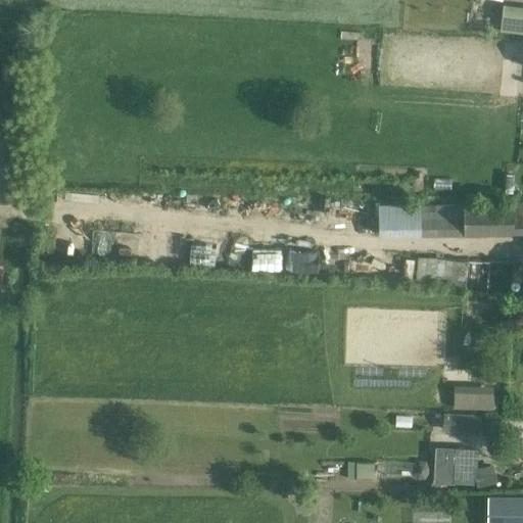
[(522,6),(503,4),(500,31),(522,34),(522,6)]
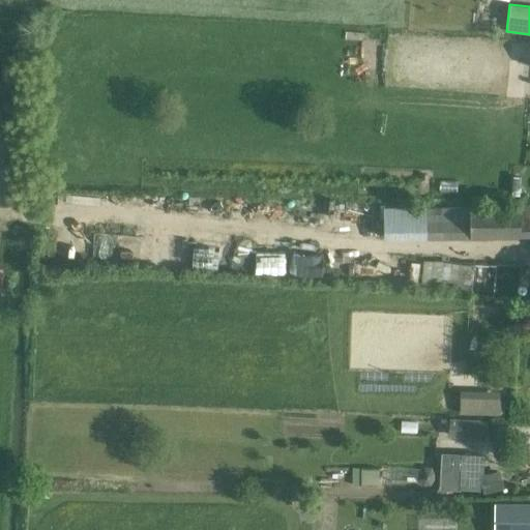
[(529,203),(520,204),(520,207),(384,207),(384,239),(521,237),(529,236),(529,203)]
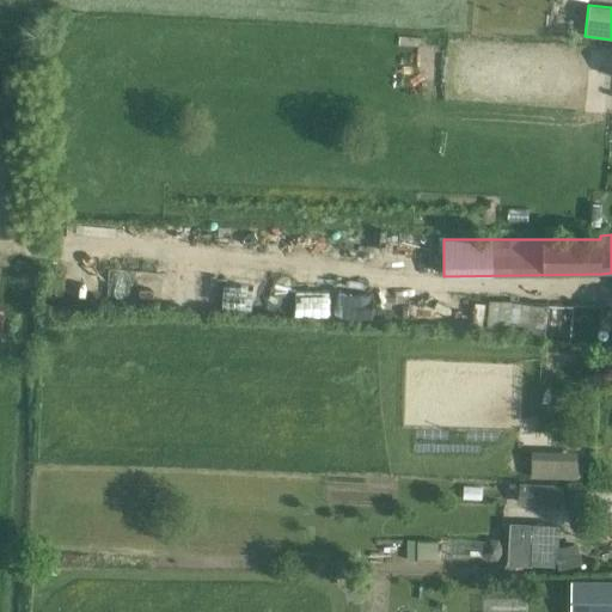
[(543,336),(545,305),(488,299),(485,330),(543,336)]
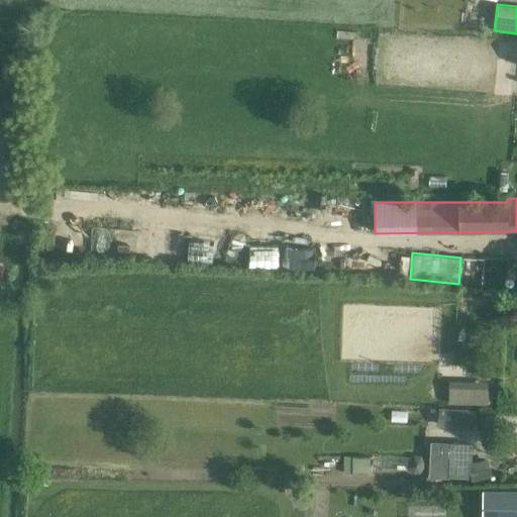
[(489,406),(489,381),(449,380),(449,405),(489,406)]
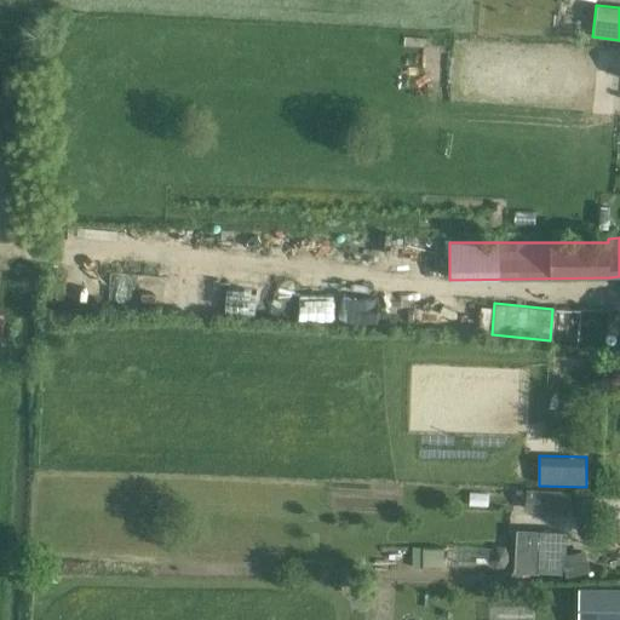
[(551,492),(551,510),(568,511),(569,493),(551,492)]
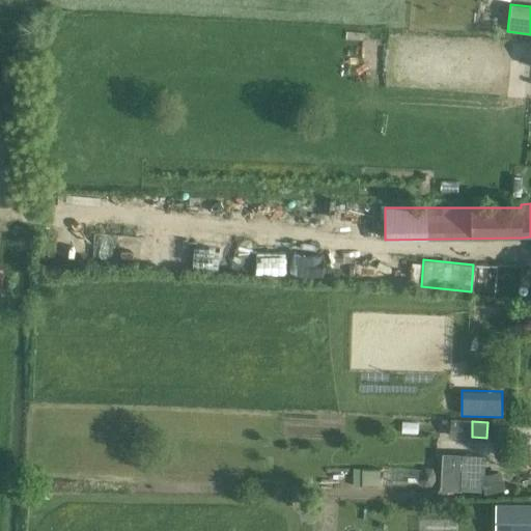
[(463,463),(460,490),(479,491),(480,477),(475,477),(476,463),(463,463)]
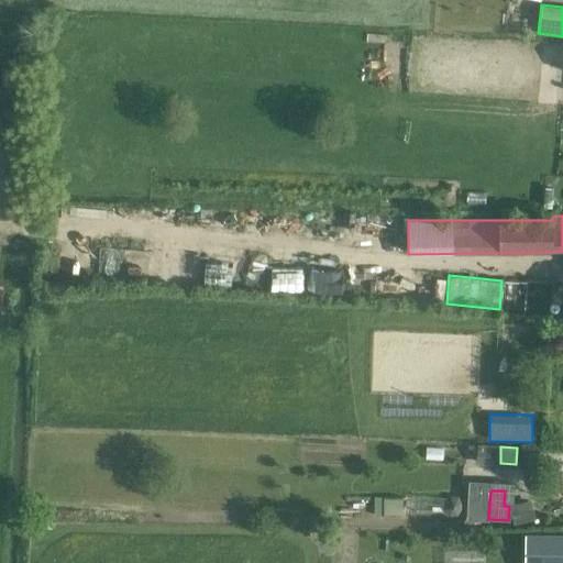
[(376,495),(376,512),(404,514),(405,497),(376,495)]
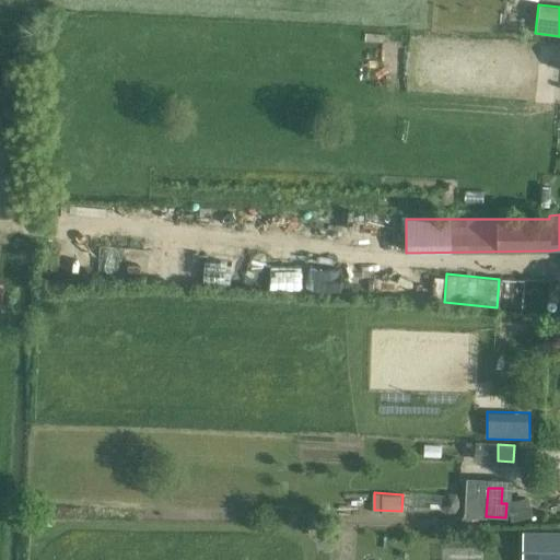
[(512,518),(533,513),(528,496),(508,501),(512,518)]
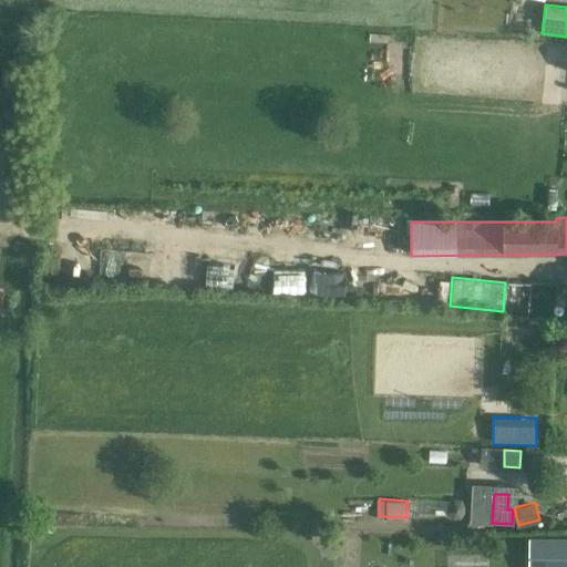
[(566,566),(566,538),(529,538),(528,566),(566,566)]
